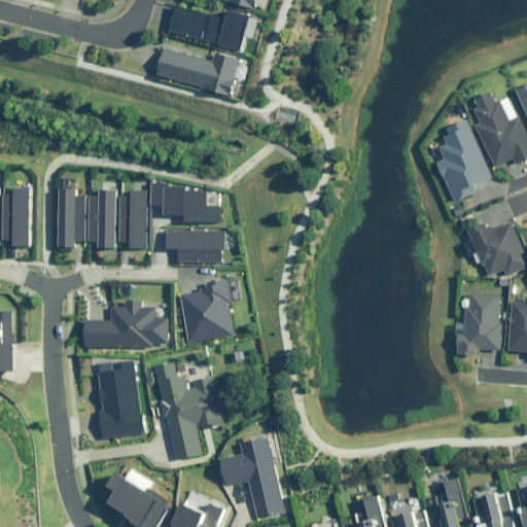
[(227,20),(179,6),(172,32),(244,51),(253,18),(231,10),(227,20)]
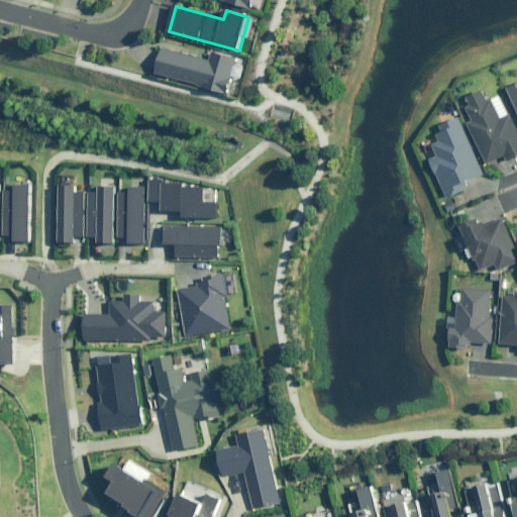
[(212,60),(165,46),(158,73),(231,93),(240,59),(214,52),(212,60)]
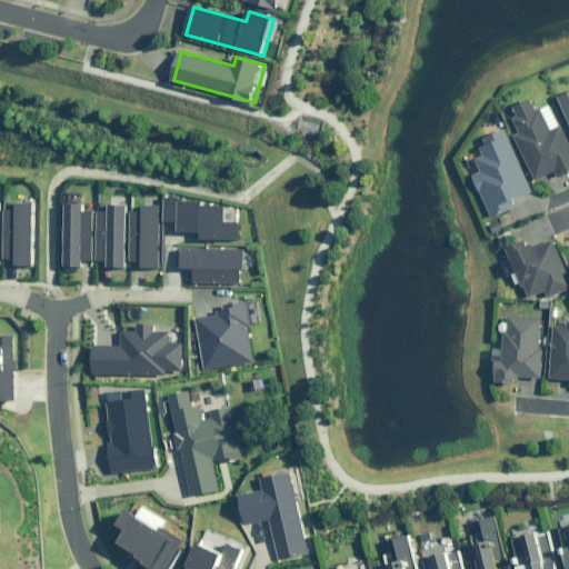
[(539,113),(533,101),(516,109),(520,118),(516,119),(521,132),(517,135),(537,180),(557,171),(559,177),(568,172),(568,138),(563,126),(552,131),(543,111),(539,113)]
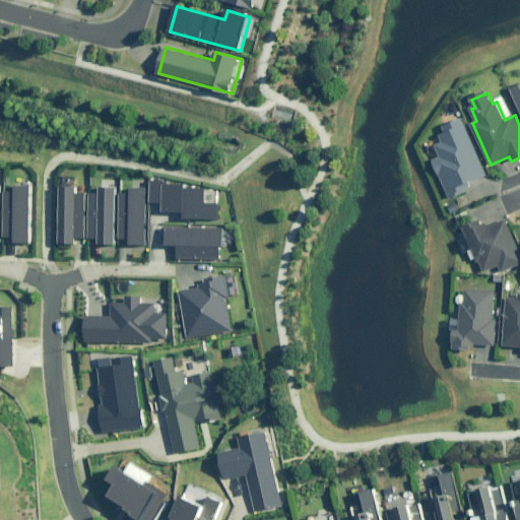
[(448,133),(442,134),(445,142),(437,145),(442,157),(435,160),(451,199),(465,193),(463,187),(486,177),(463,119),(446,127),(448,133)]
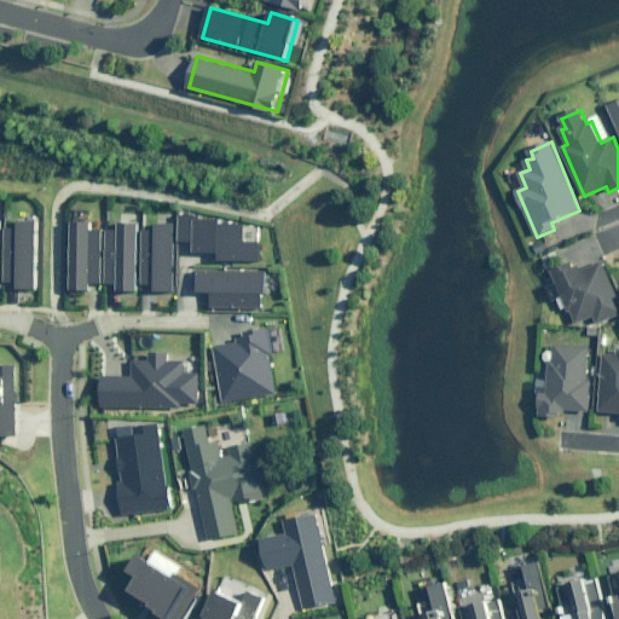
[(217,261),(259,261),(259,244),(239,244),(239,227),(217,227),(217,219),(192,219),(178,219),(178,241),(191,241),(191,252),(217,252),(217,261)]
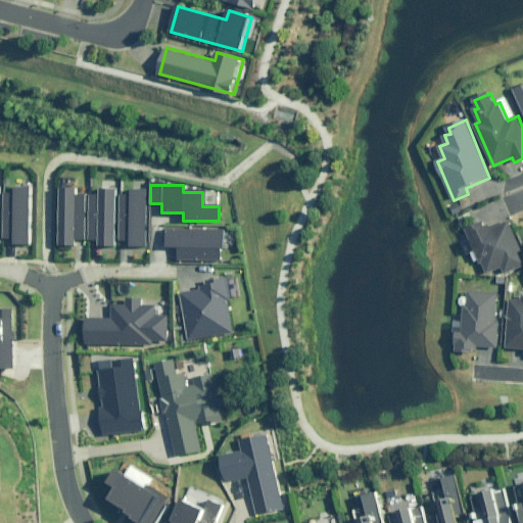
[(28,244),(30,188),(13,187),(13,194),(3,194),(1,239),(13,239),(13,244),(28,244)]
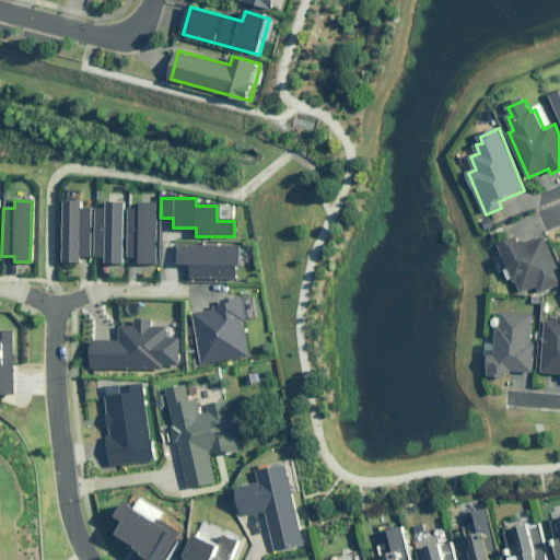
[(91,202),(63,201),(61,261),(79,263),(79,256),(89,257),(91,202)]
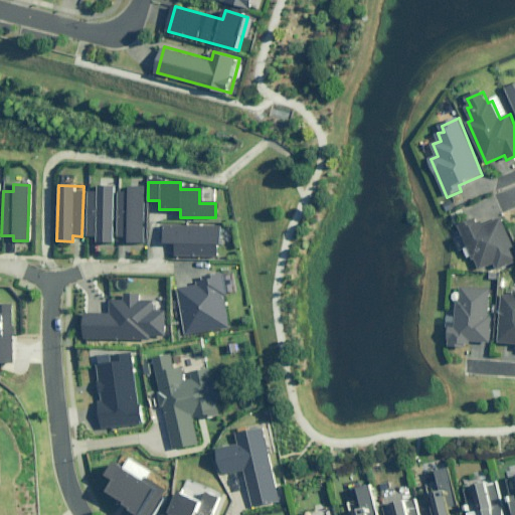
[(142,243),(144,187),(128,187),(128,194),(118,193),(116,237),(128,238),(128,243),(142,243)]
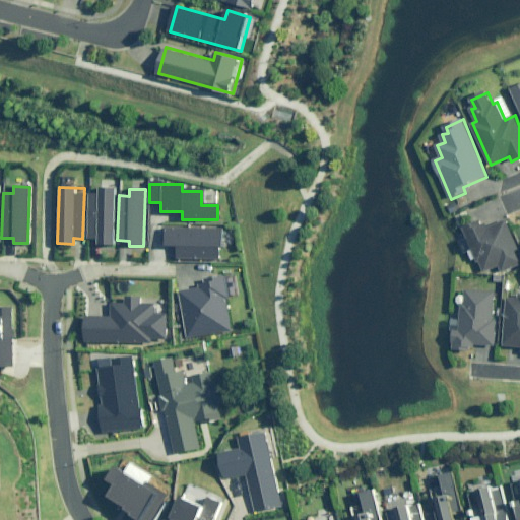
[(113,247),(115,191),(99,190),(99,197),(88,197),(86,242),(99,242),(99,247),(113,247)]
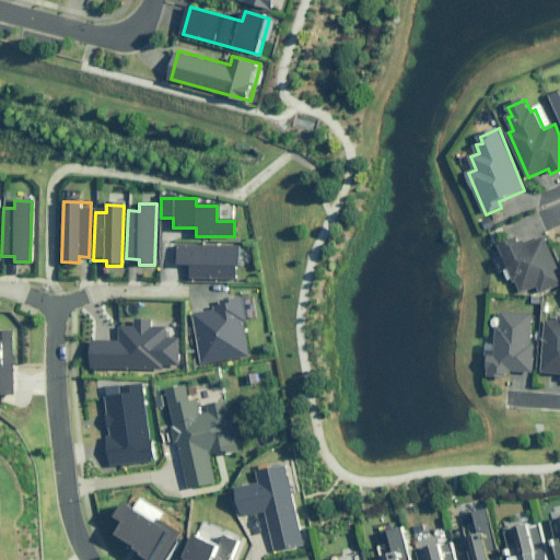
[(559,283),(559,270),(545,237),(524,248),(521,237),(500,246),(522,293),(538,287),(541,293),(559,283)]
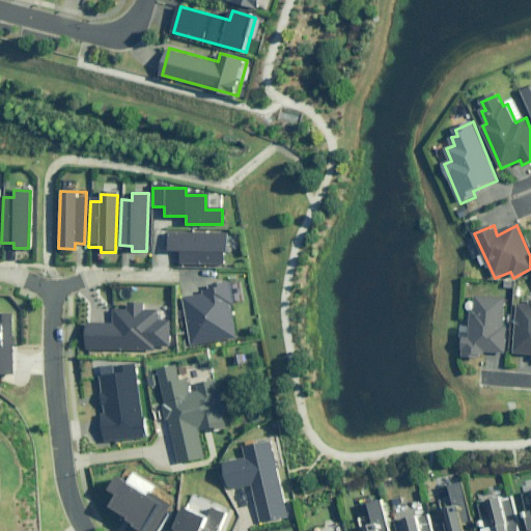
[(225,234),(169,233),(169,251),(178,251),(177,263),(224,264),(225,234)]
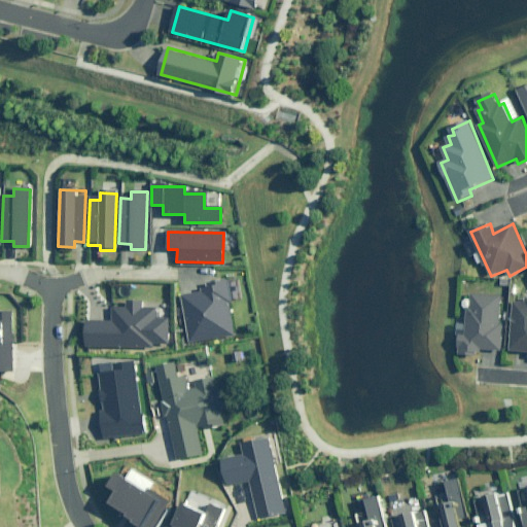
[(230,280),(208,283),(209,288),(201,289),(202,292),(182,295),(189,343),(235,336),(230,303),(233,302),(230,280)]
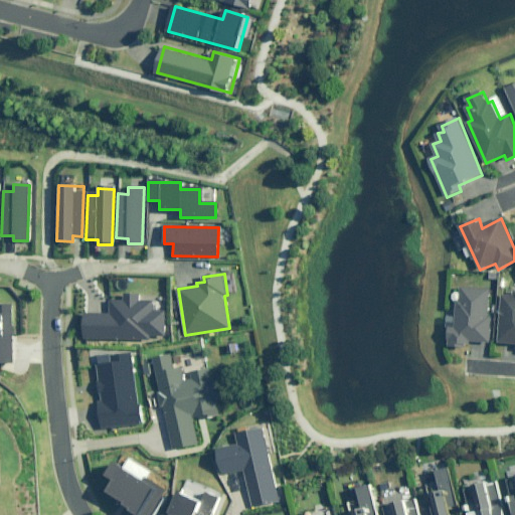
[(491,289),(463,288),(462,300),(459,300),(458,318),(451,318),(450,346),(466,347),(466,341),(492,342),(493,316),(490,316),(491,289)]
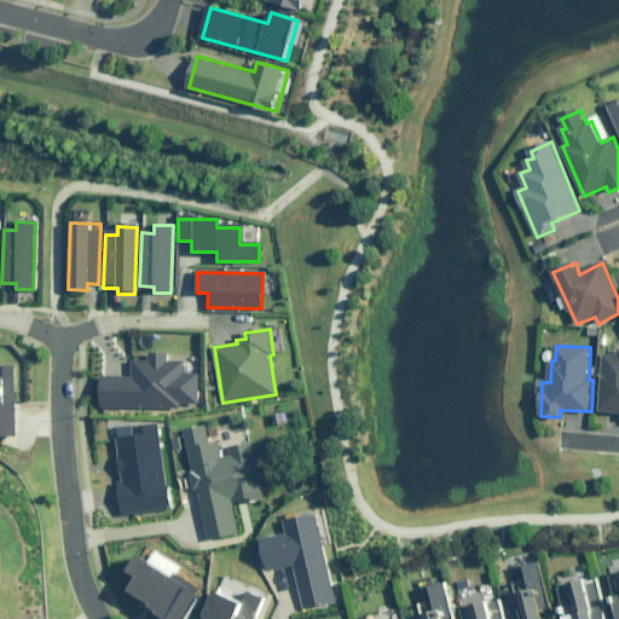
[(169,364),(169,353),(154,353),(154,364),(137,364),(137,380),(105,380),(105,405),(180,405),(180,400),(197,400),(197,376),(183,376),(183,364),(169,364)]
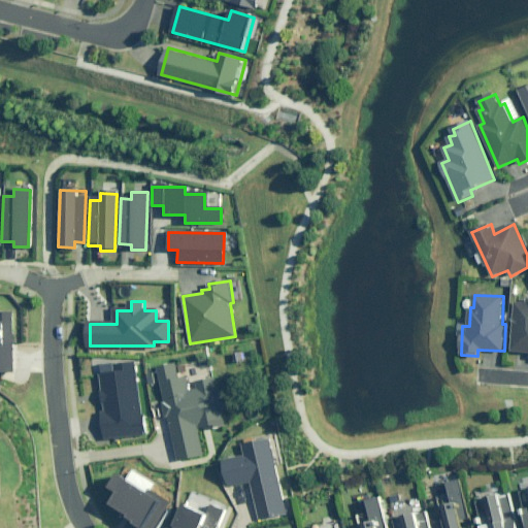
[(527,303),(516,302),(513,352),(527,352),(527,303)]
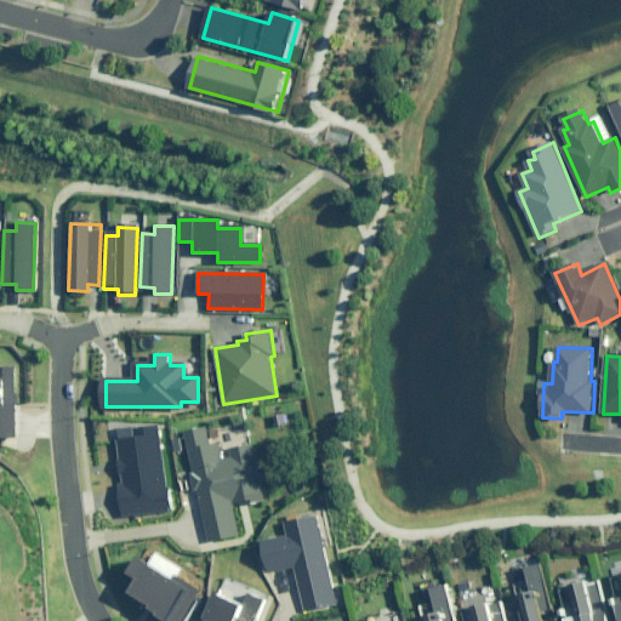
[(13,369),(0,369),(0,437),(15,437),(13,369)]
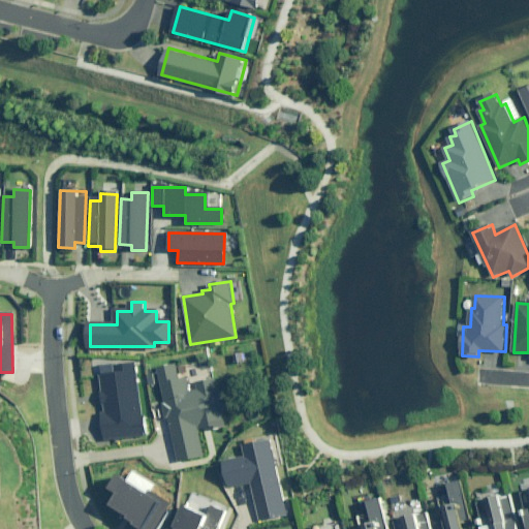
[(181,461),(188,460),(205,456),(199,430),(224,425),(216,378),(199,381),(201,390),(192,392),(189,377),(181,379),(178,364),(159,368),(169,421),(174,421),(181,461)]
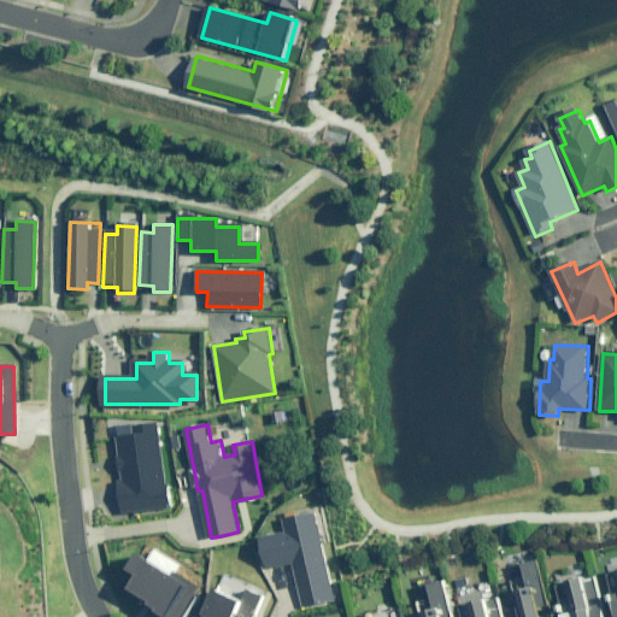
[(169,507),(157,425),(113,432),(121,481),(116,482),(122,515),(169,507)]
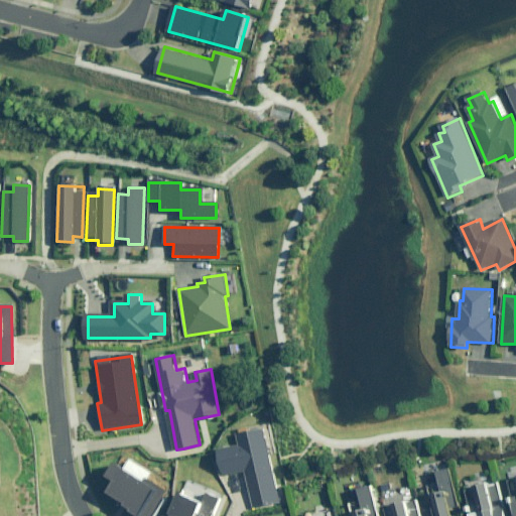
[(224,475),(246,470),(254,508),(281,502),(265,428),(238,433),(241,445),(219,449),(224,475)]
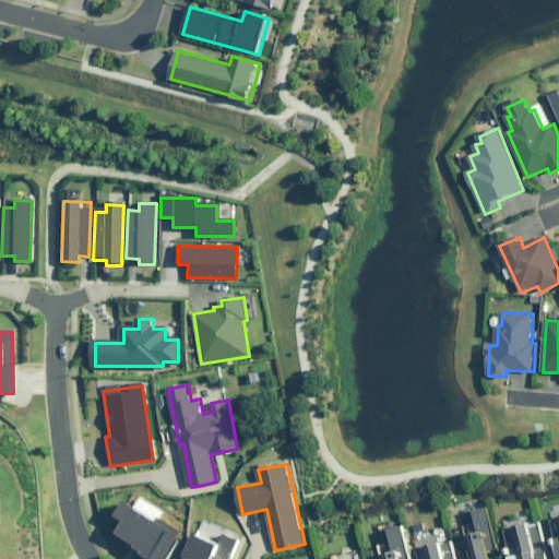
[(167,558),(180,537),(121,502),(113,516),(120,522),(114,533),(143,550),(140,557),(143,558),(167,558)]
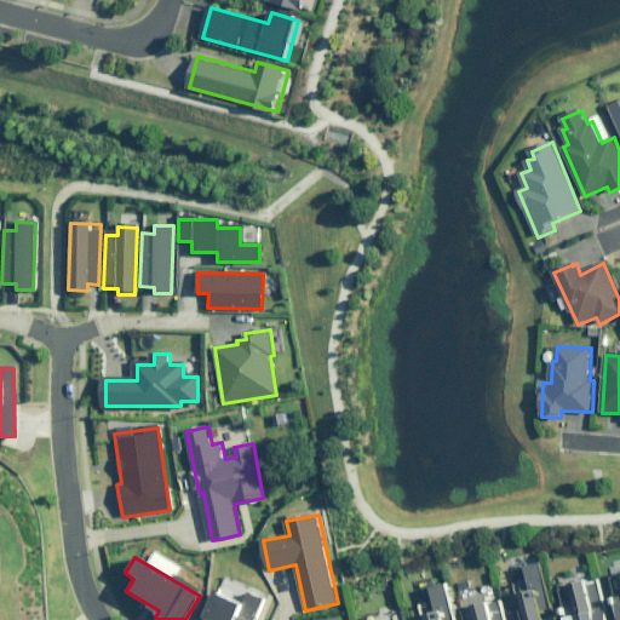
[(556,619),(556,618),(549,619),(545,619),(543,610),(552,608),(540,563),(527,567),(529,579),(516,583),(526,619),(556,619)]
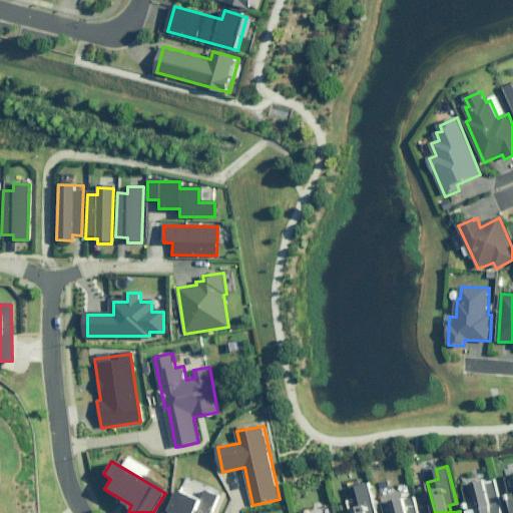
[(505,512),(496,478),(469,485),(475,508),(468,510),(468,512),(505,512)]
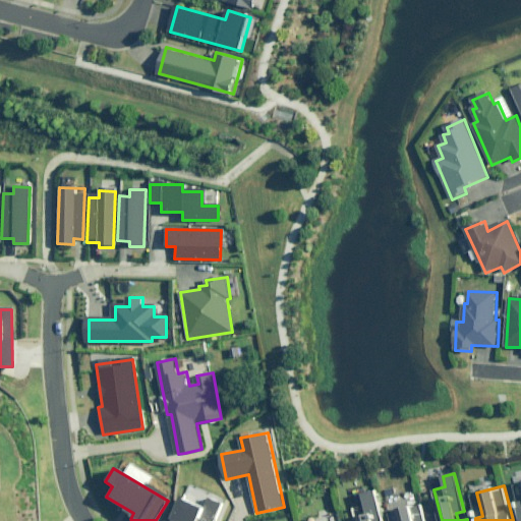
[(383,520),(375,490),(363,494),(364,501),(354,503),(358,520),(383,520)]
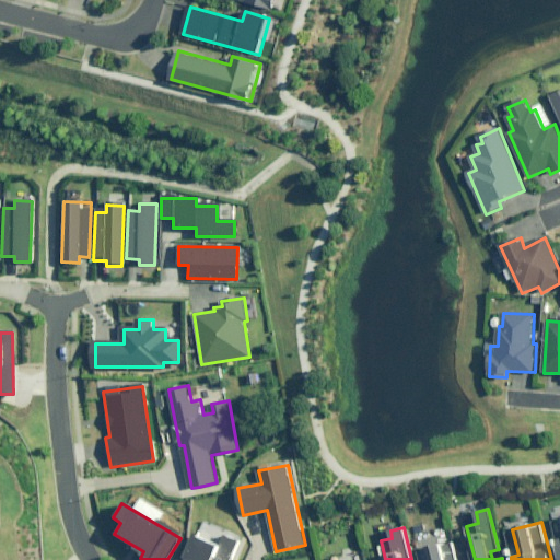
[(193,537),(182,559),(224,559),(234,540),(224,536),(218,549),(193,537)]
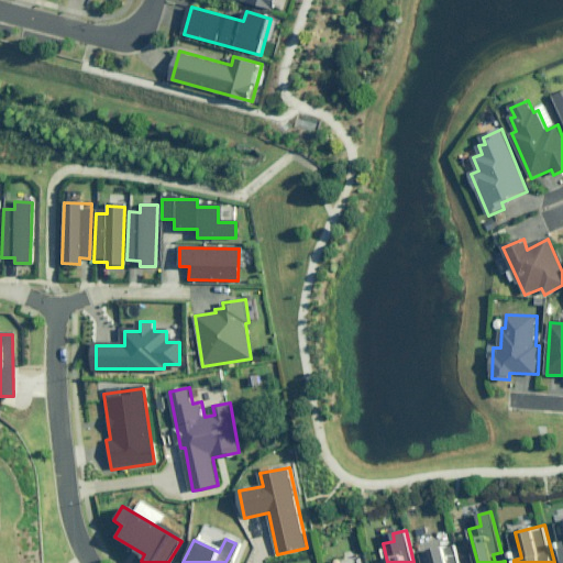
[(463,562),(461,547),(423,553),(424,562),(463,562)]
